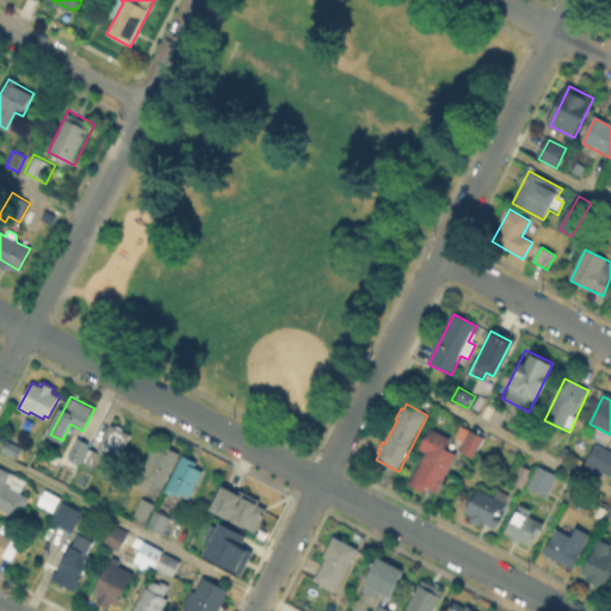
[(131,434),(111,469),(100,463),(107,452),(97,446),(111,423),(131,434)]
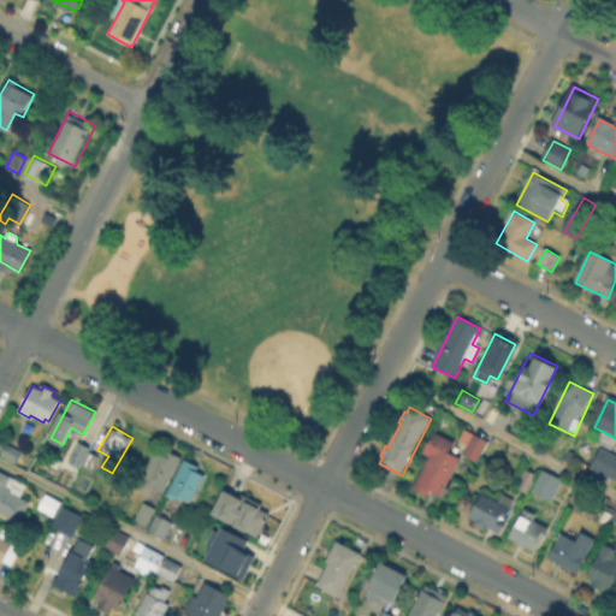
[(490,444),(478,465),(463,456),(469,445),(462,442),(467,431),(490,444)]
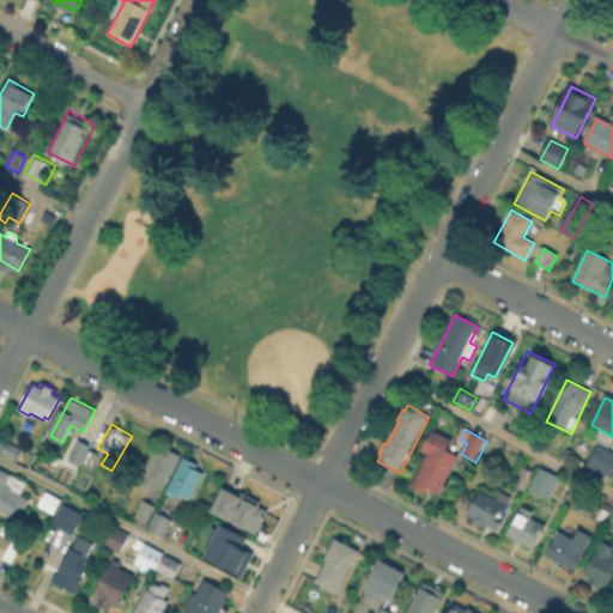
[(459,459),(439,495),(430,489),(428,495),(413,487),(426,465),(424,465),(429,455),(423,453),(434,432),(451,442),(448,451),(459,459)]
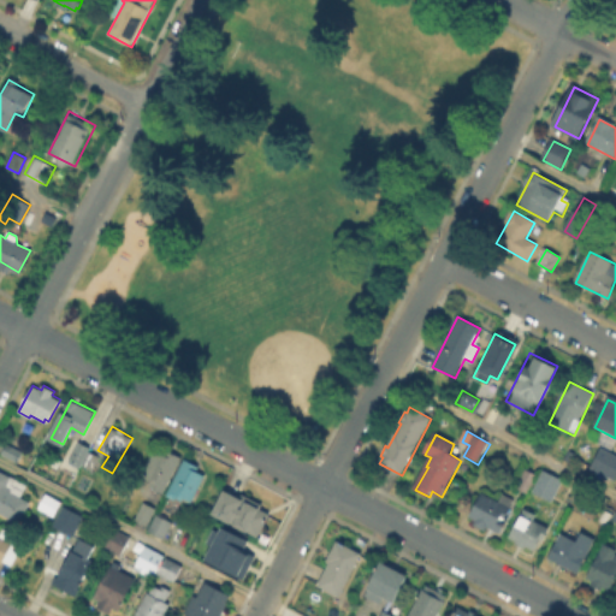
[(80,443),(88,448),(88,449),(100,456),(92,472),(71,460),(80,443)]
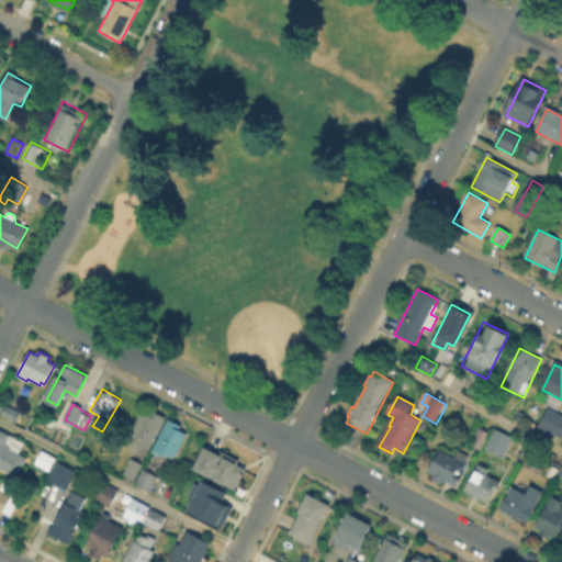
[(8,406),(22,413),(17,424),(2,416),(8,406)]
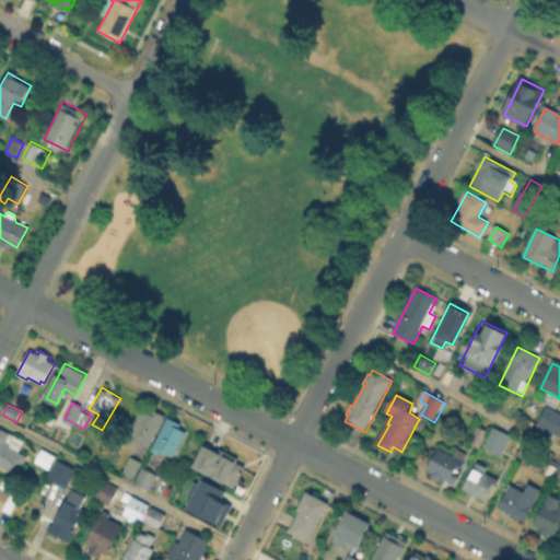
[(164,418),(149,448),(136,442),(138,438),(131,434),(144,407),(164,418)]
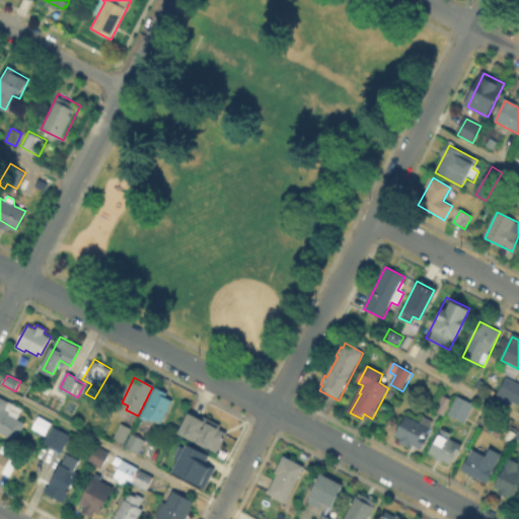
[(518,384),(518,403),(518,405),(498,396),(507,378),(518,384)]
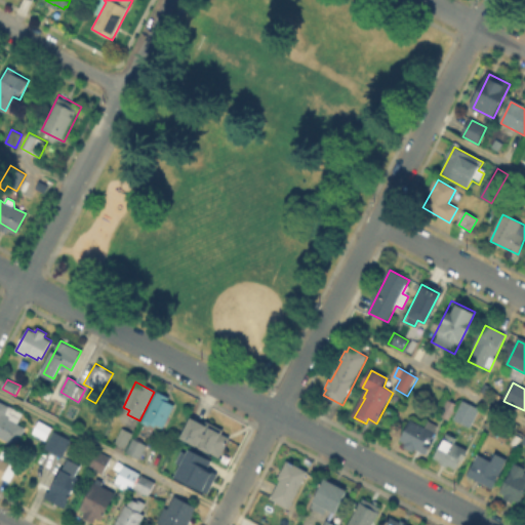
[(175,406),(164,429),(162,427),(160,431),(144,422),(158,394),(172,401),(171,404),(175,406)]
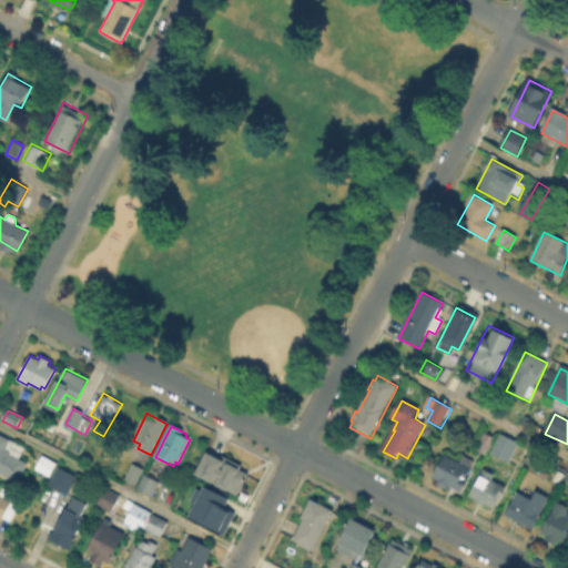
[(490,447),(486,457),(472,449),(477,438),(476,438),(482,428),(496,436),(490,447)]
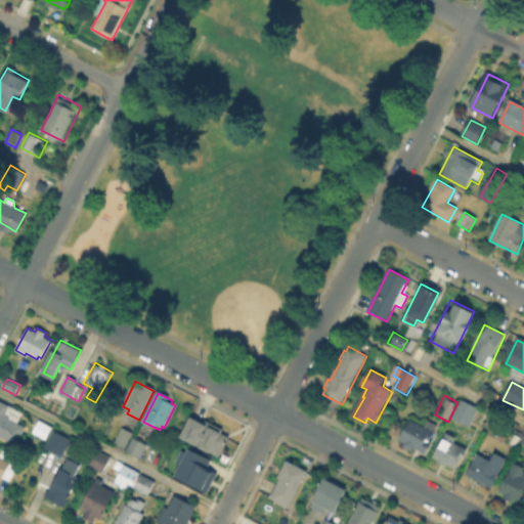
[(0,399),(24,412),(18,422),(27,427),(17,445),(0,435),(0,399)]
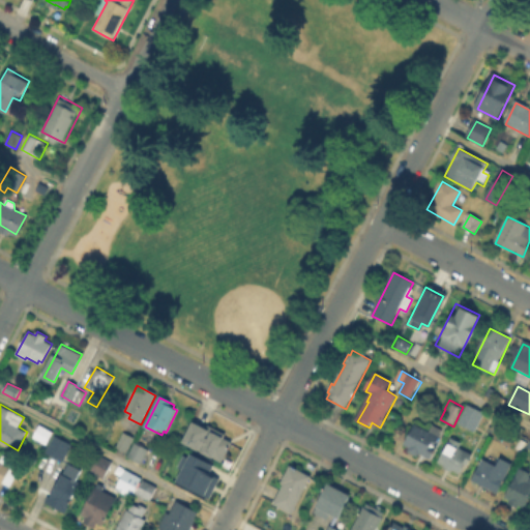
[(471,407),(484,414),(475,433),(460,424),(467,409),(469,410),(471,407)]
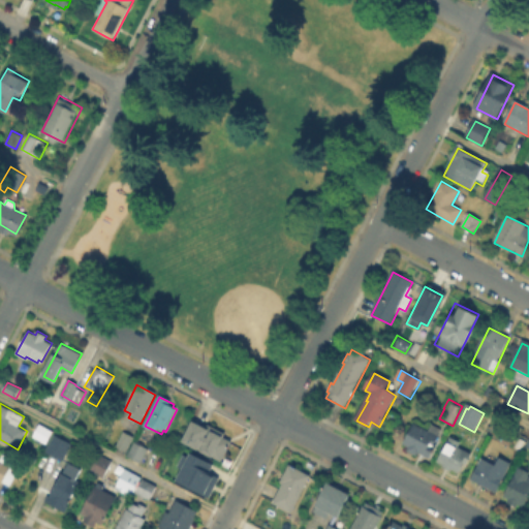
[(208,421),(225,430),(224,434),(231,438),(221,457),(183,437),(194,416),(207,423),(208,421)]
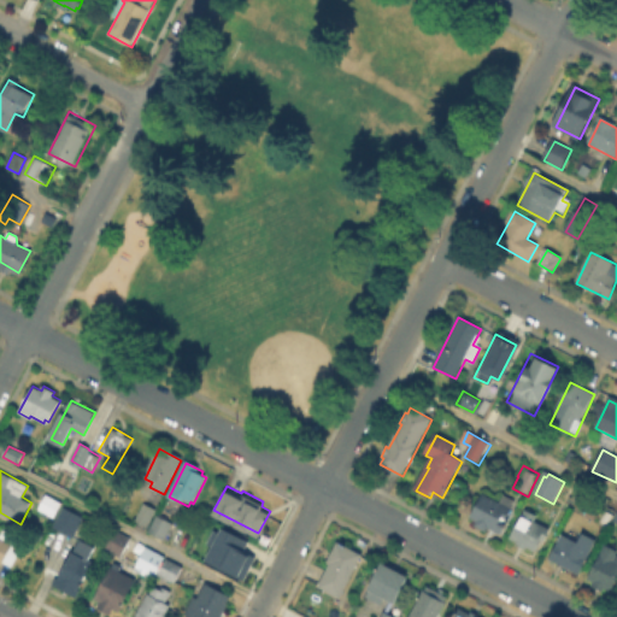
[(489,489),(516,504),(499,535),(487,528),(486,530),(466,519),(483,491),(487,493),(489,489)]
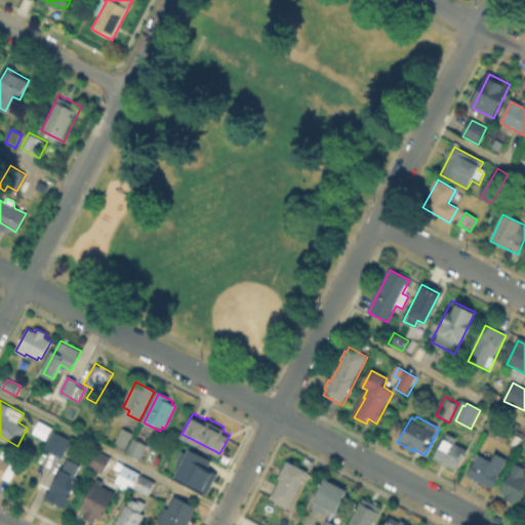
[(131,434),(125,448),(116,443),(123,430),(131,434)]
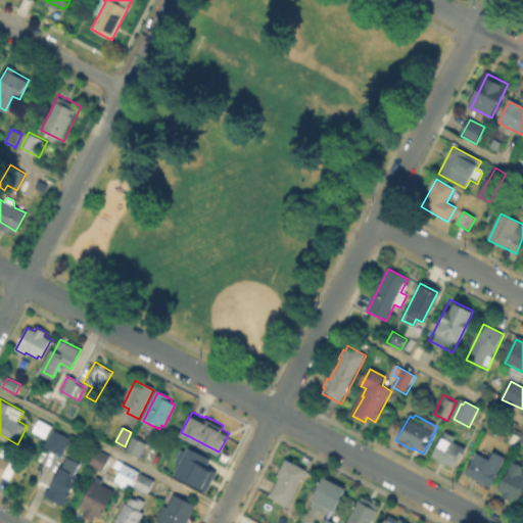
[(70,438),(63,454),(46,446),(53,430),(70,438)]
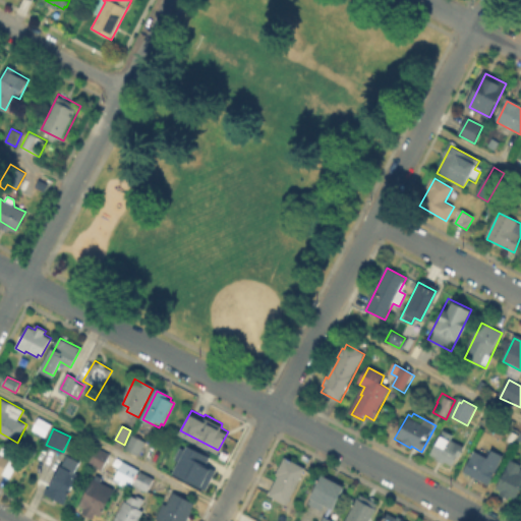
[(463,447),(453,466),(432,456),(446,432),(454,437),(451,441),(463,447)]
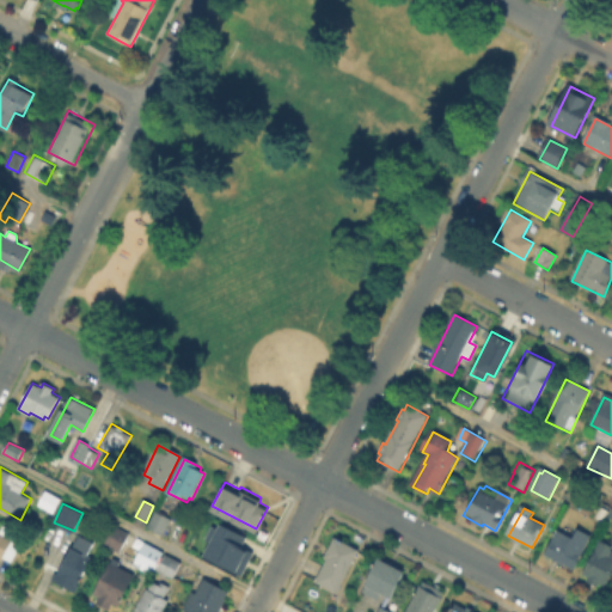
[(171,520),(164,536),(150,528),(157,513),(171,520)]
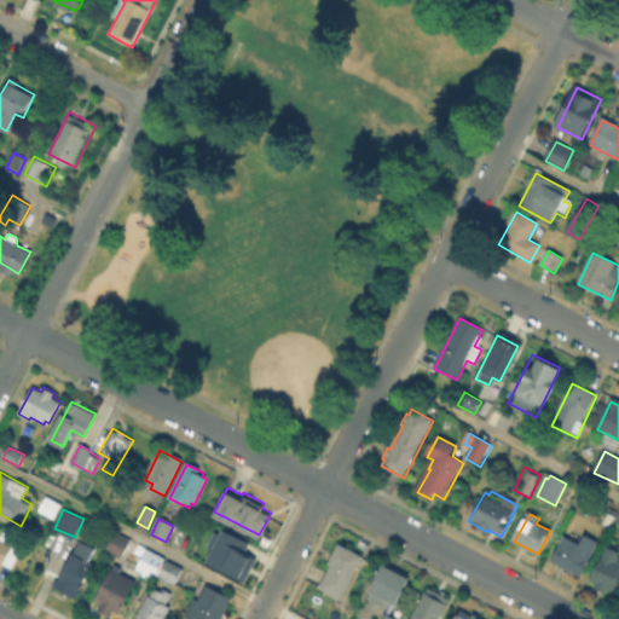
[(207,542),(214,527),(221,531),(223,528),(248,542),(244,548),(256,554),(243,579),(207,559),(213,545),(207,542)]
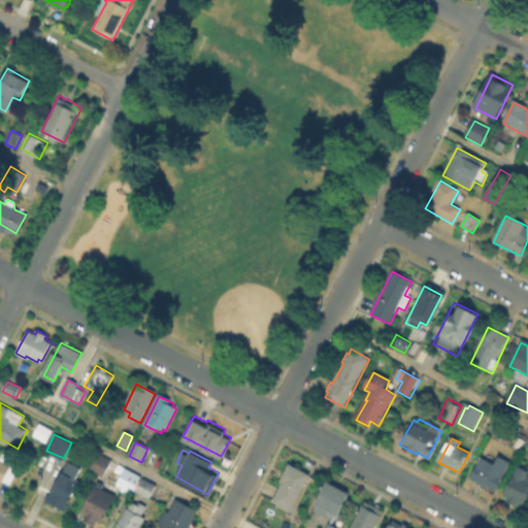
[(0,458),(1,459),(5,452),(15,458),(11,465),(19,469),(10,484),(7,483),(6,486),(0,482),(0,458)]
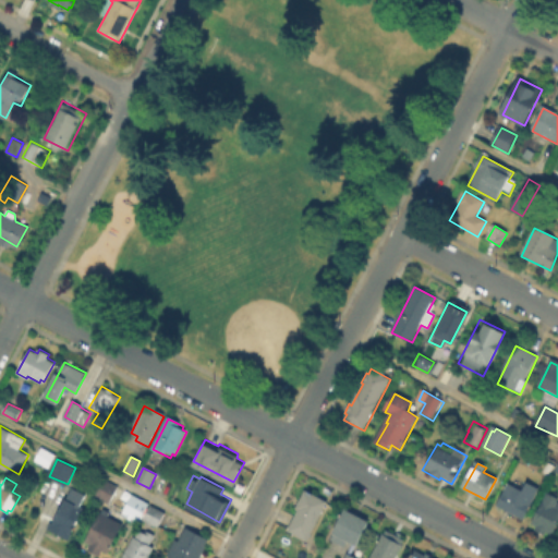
[(106,481),(118,487),(108,504),(96,497),(106,481)]
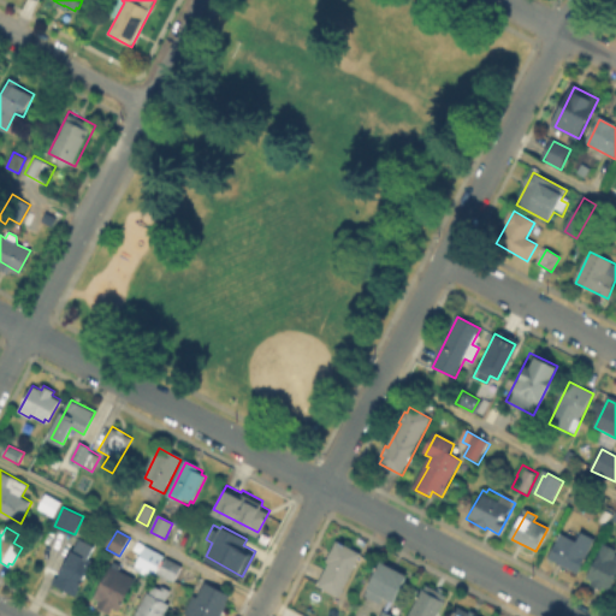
[(563,534),(579,543),(582,535),(596,542),(579,575),(550,561),(563,534)]
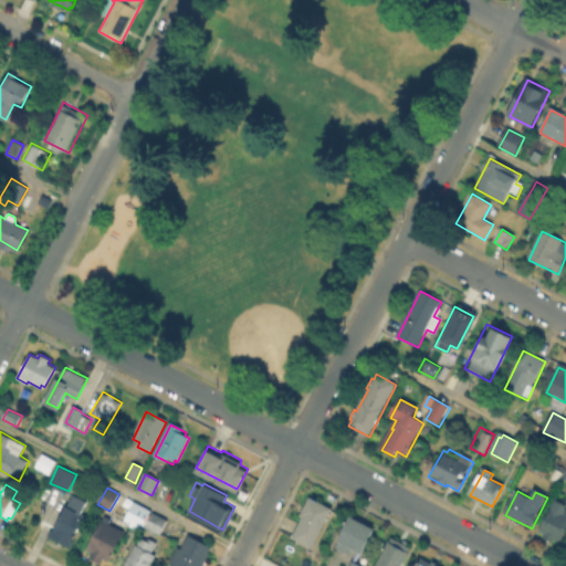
[(74,494),(88,502),(81,515),(84,517),(69,546),(51,537),(74,494)]
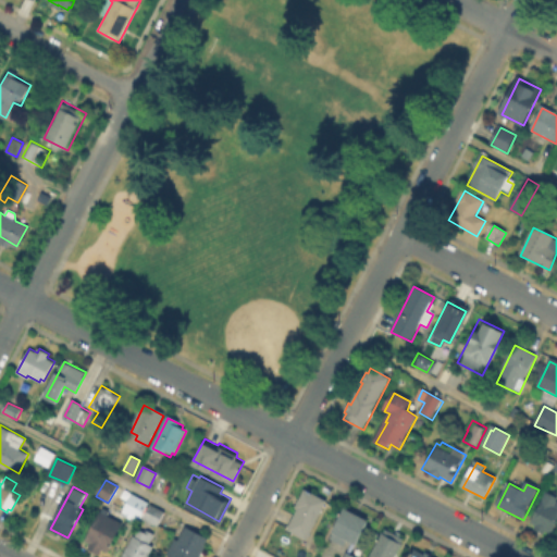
[(329,502),(307,541),(287,529),(300,506),(298,505),(307,490),(329,502)]
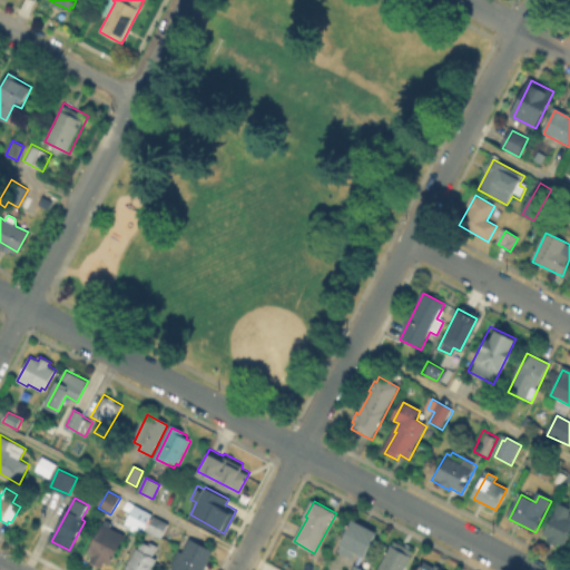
[(149,512),(139,531),(121,522),(130,503),(149,512)]
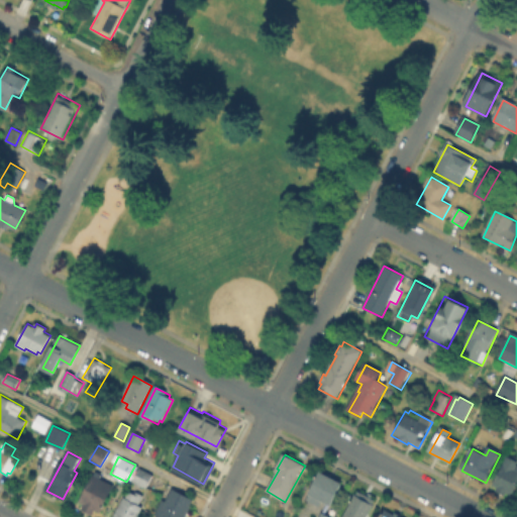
[(516,486),(511,498),(498,492),(495,485),(508,458),(516,462),(516,486)]
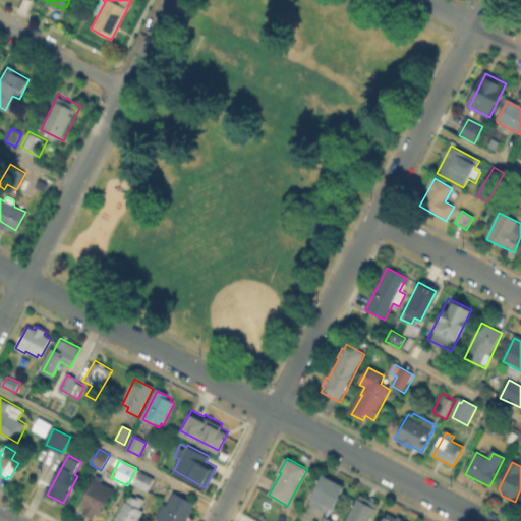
[(104,476),(100,481),(114,489),(99,520),(82,511),(84,508),(79,505),(97,472),(104,476)]
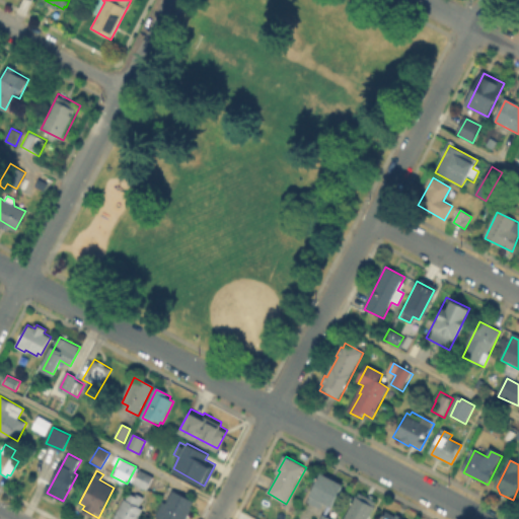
[(153,477),(146,492),(140,489),(139,493),(133,490),(140,471),(153,477)]
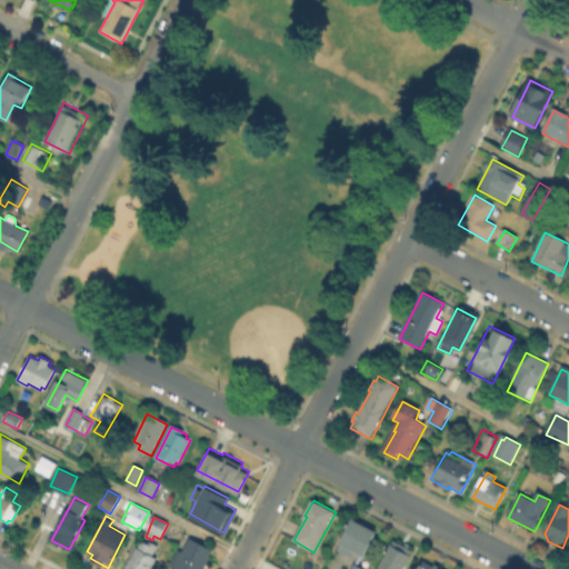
[(375,533),(362,556),(355,552),(348,566),(335,559),(353,522),(375,533)]
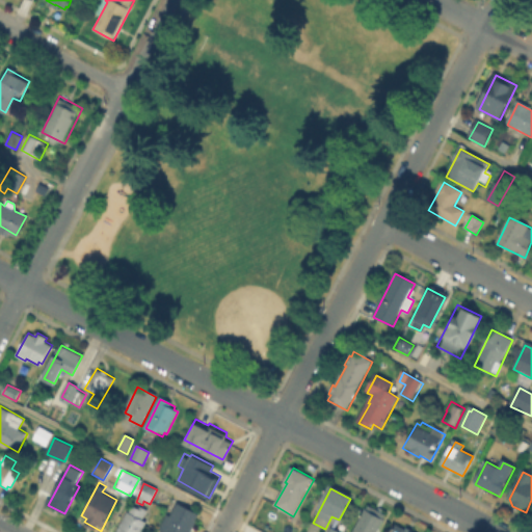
[(192,507),(190,511),(200,516),(191,531),(162,531),(164,529),(163,528),(173,509),(176,510),(181,501),(192,507)]
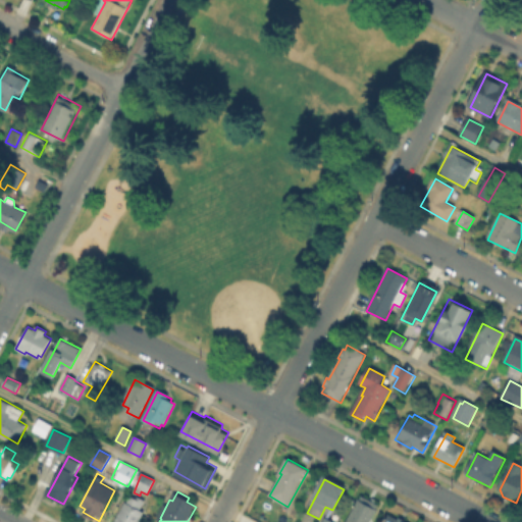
[(145,502),(141,511),(145,513),(141,521),(115,521),(123,504),(126,505),(129,496),(145,502)]
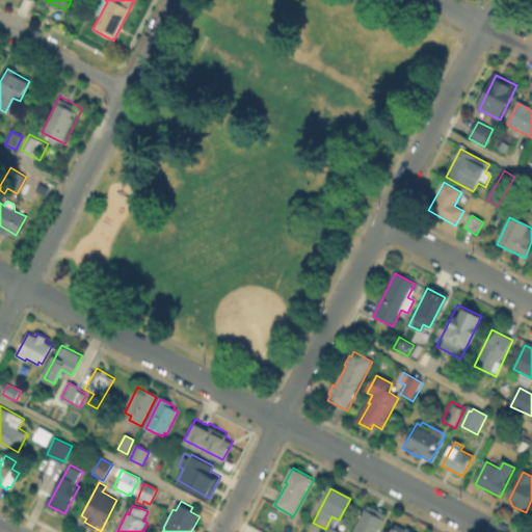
[(388,515),(378,531),(353,531),(368,505),(388,515)]
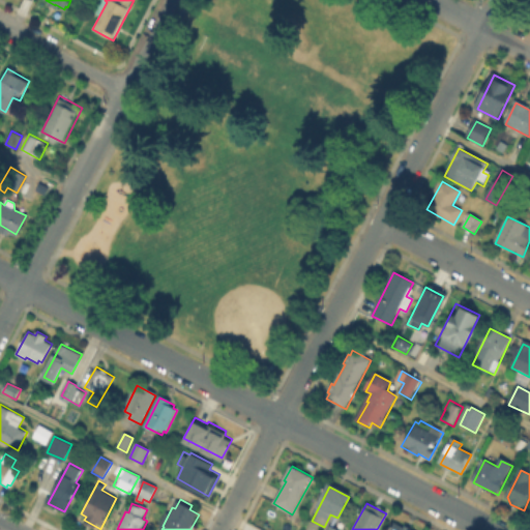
[(387,529),(413,529),(391,521),(387,529)]
